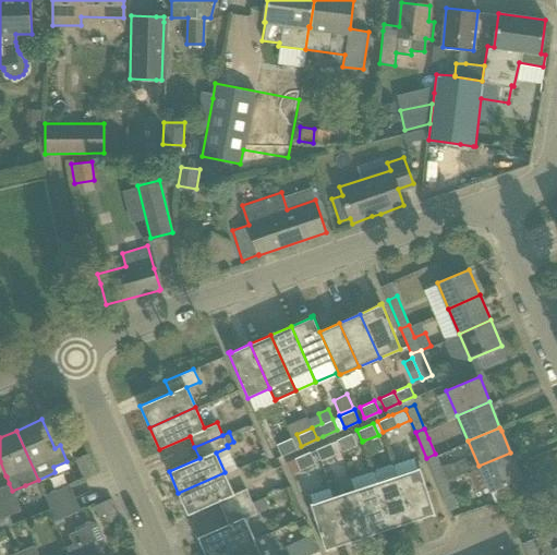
[(351,433),(336,438),(340,449),(355,444),(351,433)]
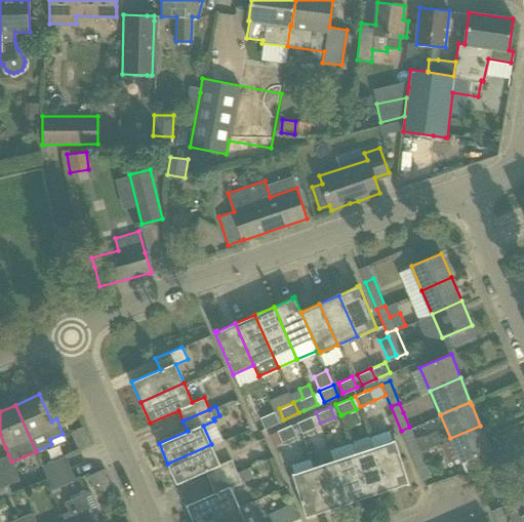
[(265,428),(279,422),(274,410),(259,416),(265,428)]
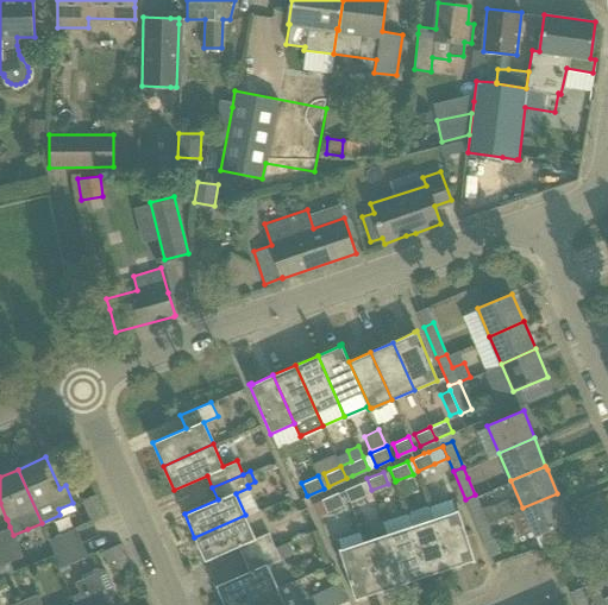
[(361,481),(345,489),(351,500),(367,493),(361,481)]
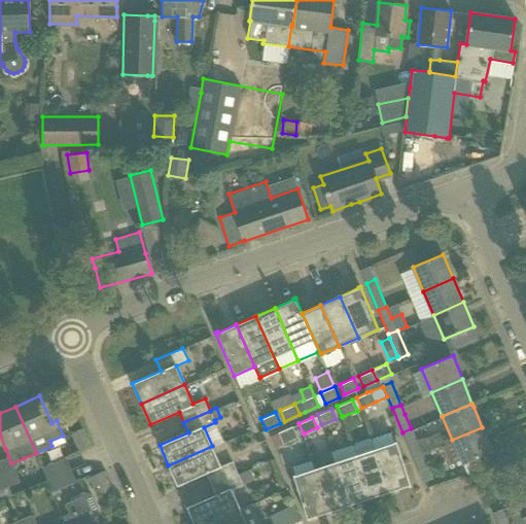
[(299,423),(278,431),(283,443),(304,433),(299,423)]
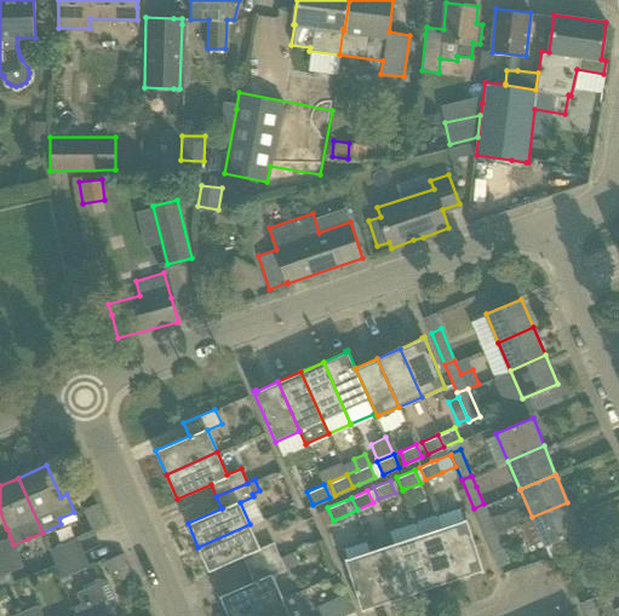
[(579,530),(567,502),(532,517),(545,546),(559,539),(579,530)]
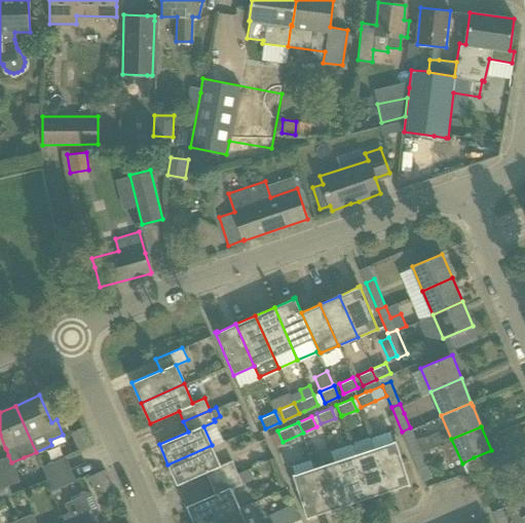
[(410,427),(402,432),(412,455),(420,451),(415,438),(410,427)]
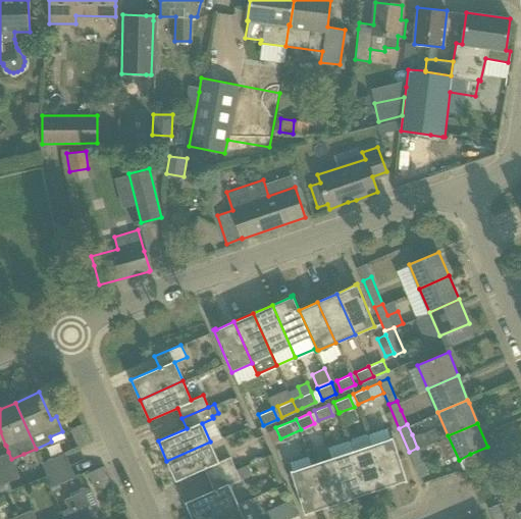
[(80,443),(91,437),(85,425),(73,430),(80,443)]
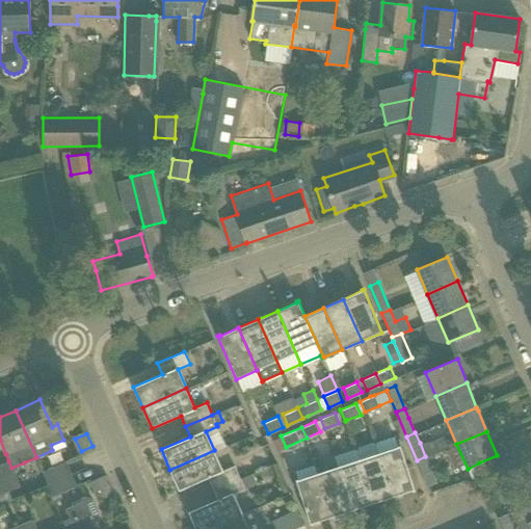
[(445,435),(431,441),(436,451),(449,446),(445,435)]
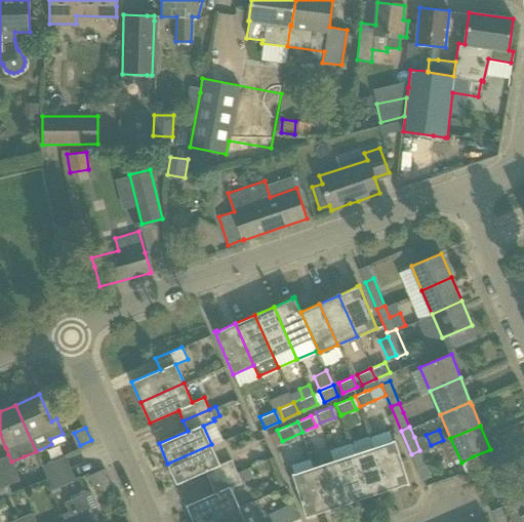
[(369,436),(350,442),(355,453),(368,495),(387,490),(388,489),(373,447),(370,436),(369,436)]
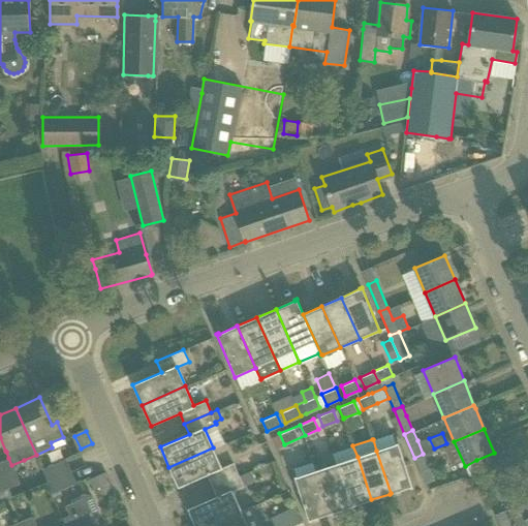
[(397,443),(376,451),(391,493),(409,487),(410,488),(412,487),(397,443)]
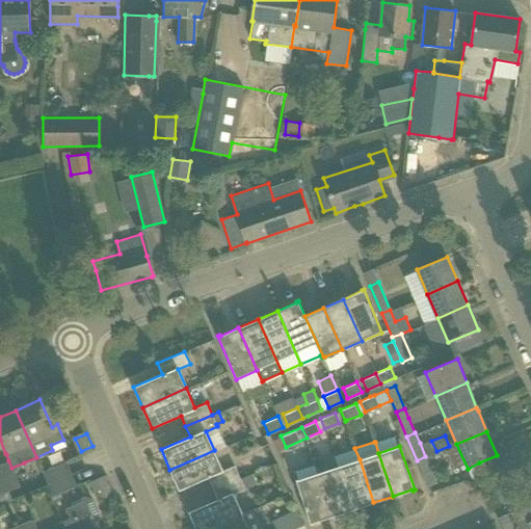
[(214,450),(169,470),(179,491),(208,477),(213,488),(239,476),(234,465),(222,470),(214,450)]
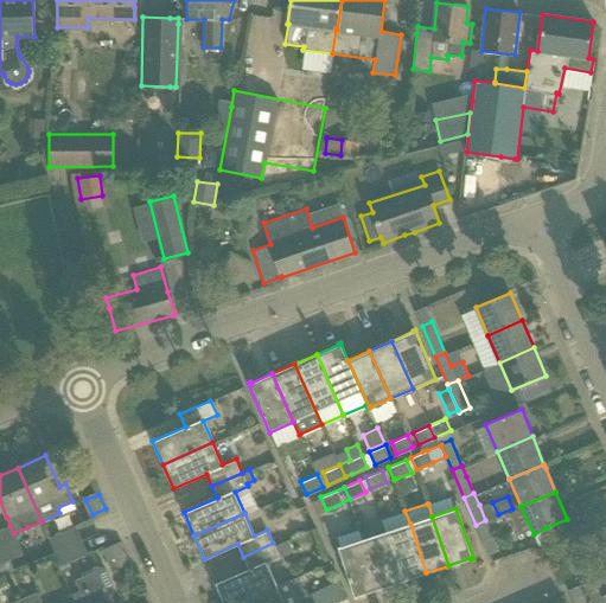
[(485,520),(476,525),(478,531),(488,552),(489,552),(497,549),(488,527),(485,520)]
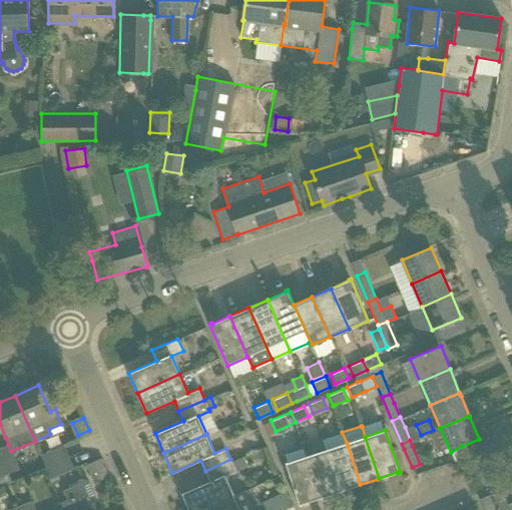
[(345,444),(326,450),(340,491),(359,485),(360,484),(347,443),(345,444)]
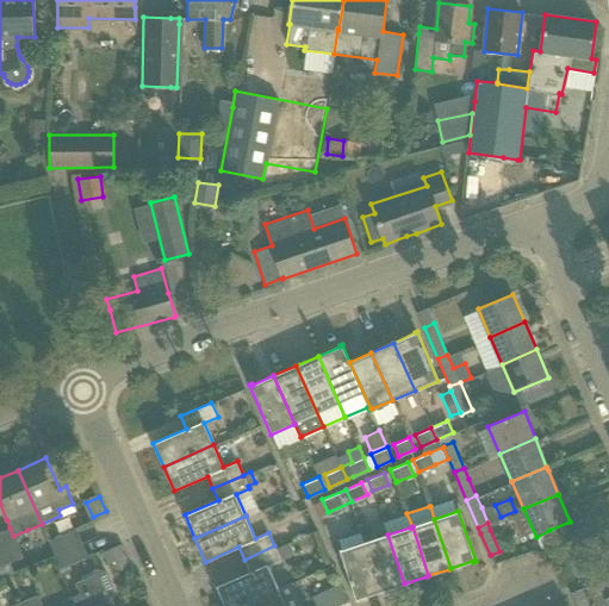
[(10,528),(0,532),(0,541),(8,561),(23,556),(13,536),(10,528)]
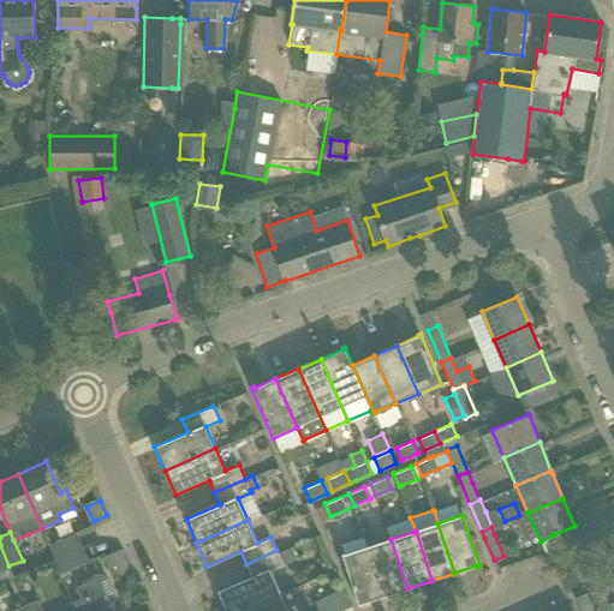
[(55,558),(83,547),(76,532),(49,544),(55,558)]
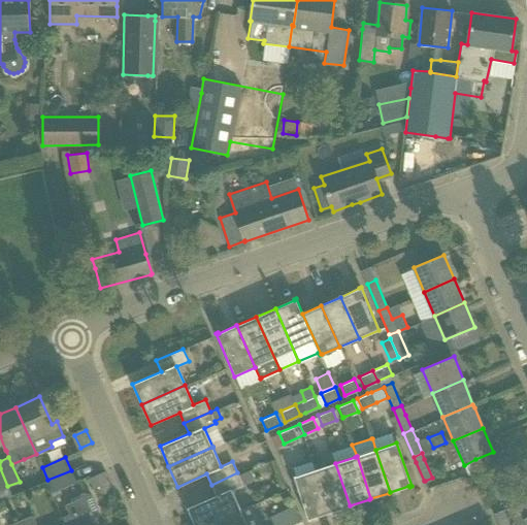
[(316,469),(313,470),(327,513),(329,513),(350,505),(335,463),(316,469)]
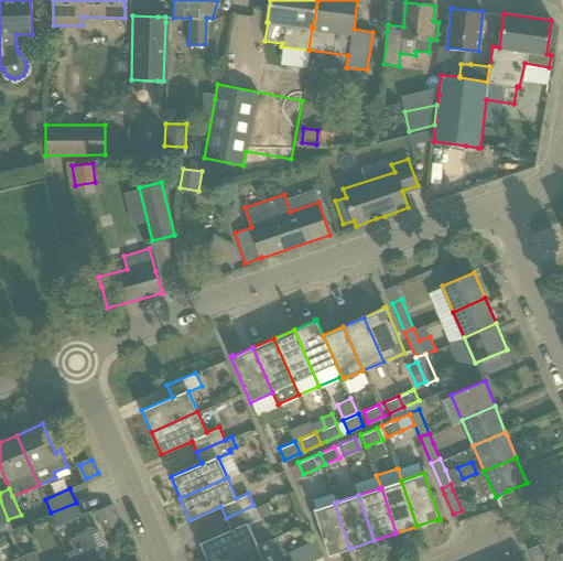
[(0,533),(12,529),(11,528),(10,525),(8,519),(0,500),(0,533)]
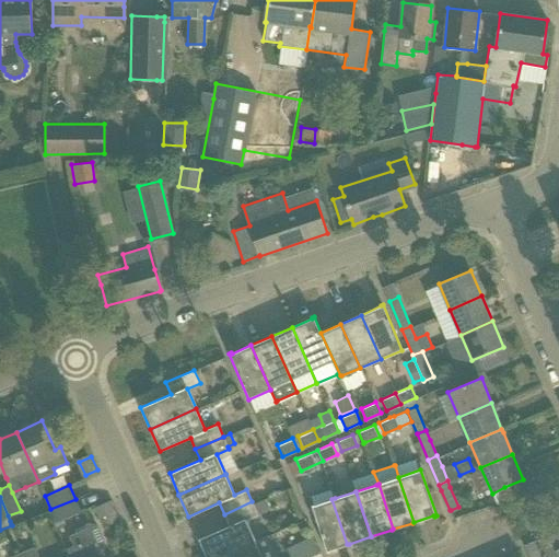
[(257,514),(270,509),(265,497),(252,503),(257,514)]
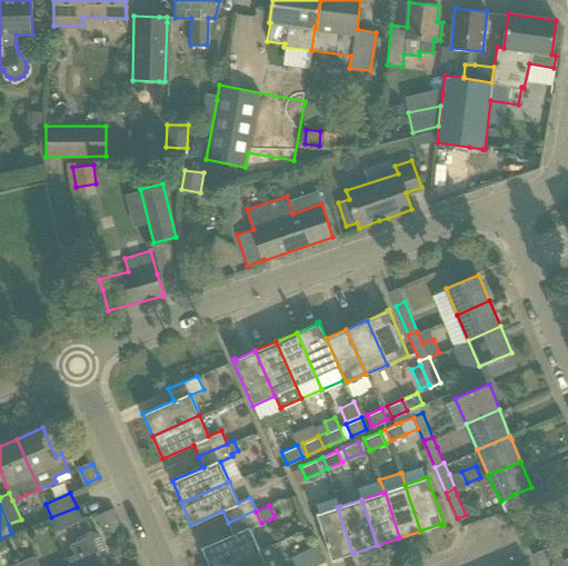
[(81,518),(77,507),(51,517),(57,530),(81,518)]
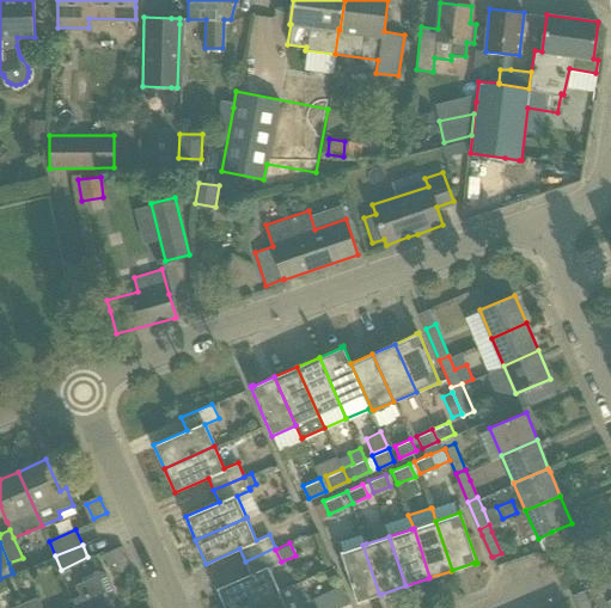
[(108,564),(115,562),(124,557),(120,545),(103,552),(108,564)]
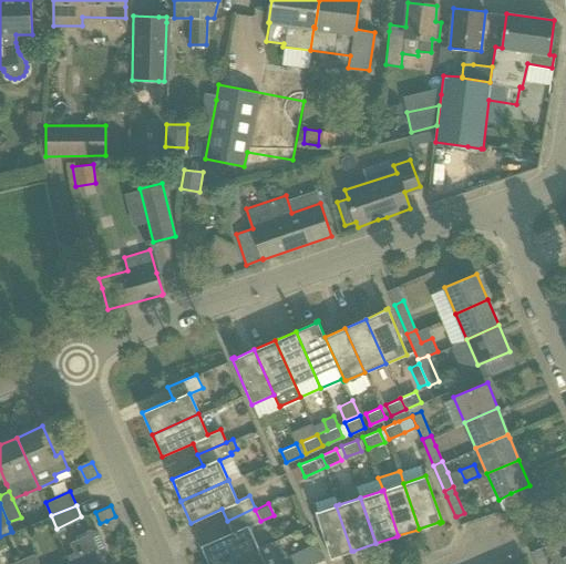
[(336,505),(316,512),(331,559),(333,559),(332,557),(351,551),(336,505)]
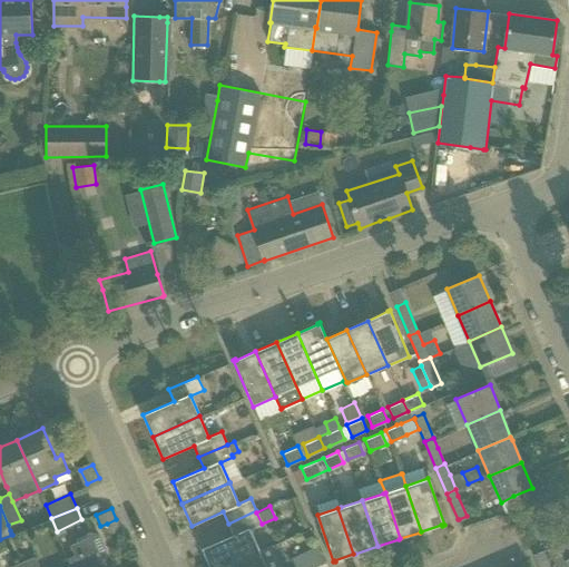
[(233,535),(202,548),(209,566),(218,566),(258,549),(251,529),(262,524),(256,512),(256,510),(228,524),(233,535)]
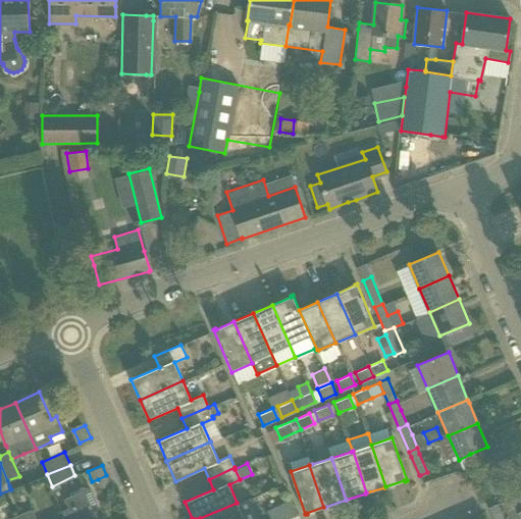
[(93,518),(94,518),(93,518),(88,506),(96,502),(90,488),(84,485),(69,491),(70,495),(64,498),(68,507),(61,510),(64,518),(93,518)]
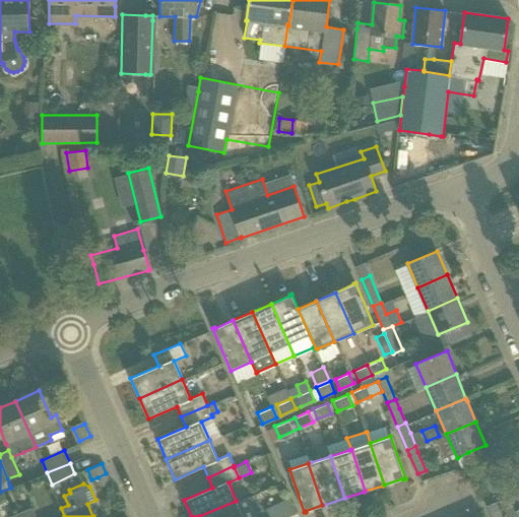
[(290,499),(267,509),(270,516),(284,516),(287,516),(297,512),(290,499)]
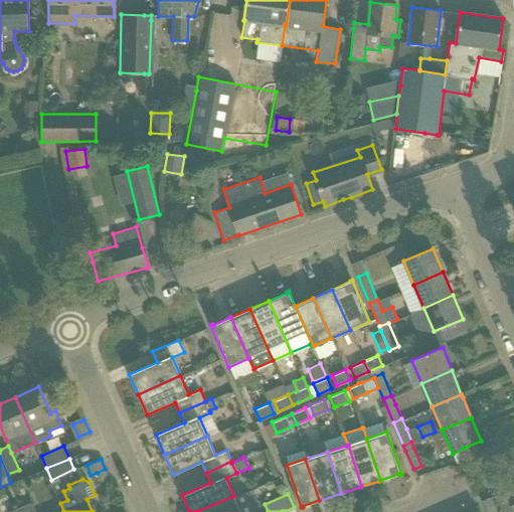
[(240,511),(233,496),(197,511),(253,511),(254,511),(252,511),(251,511),(240,511)]
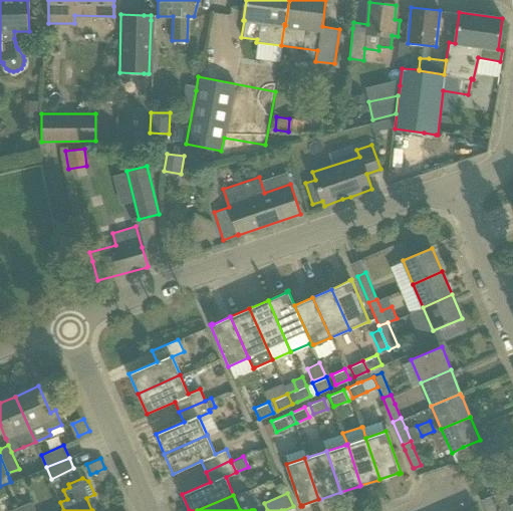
[(485,510),(495,510),(489,495),(481,499),(485,510)]
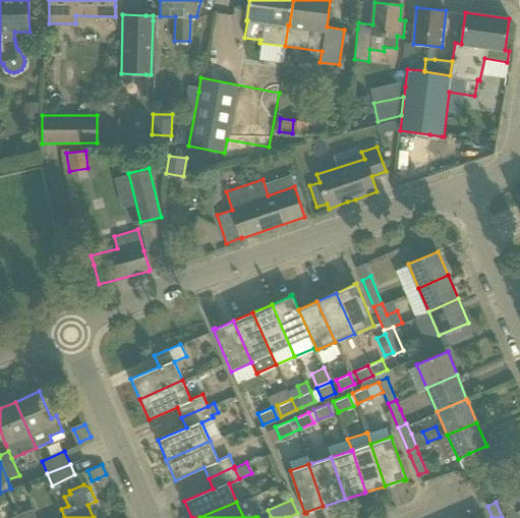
[(35,517),(32,509),(20,514),(21,517),(35,517)]
